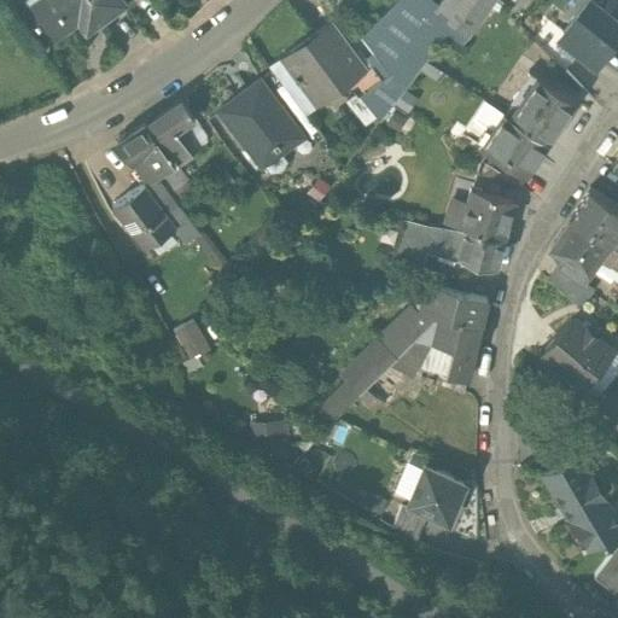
[(47,50),(76,28),(85,39),(123,10),(116,0),(53,0),(27,22),(47,50)]
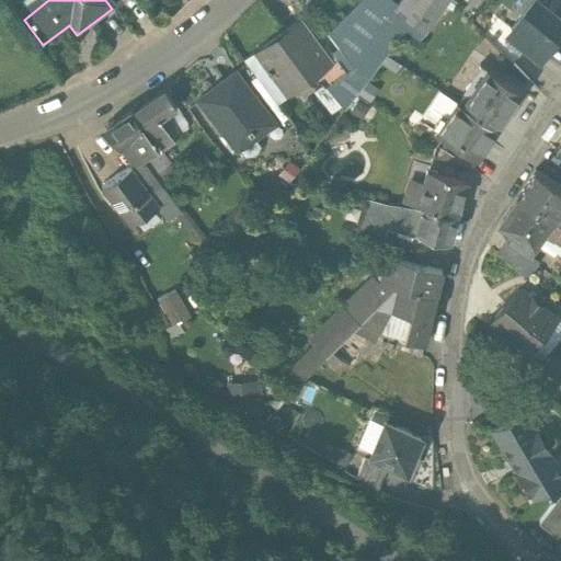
[(404,33),(412,24),(400,14),(379,0),(364,0),(359,4),(328,35),(354,71),(365,86),(404,33)]
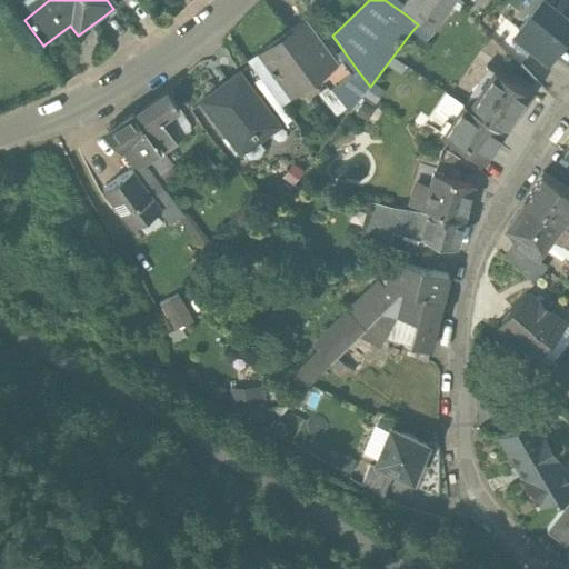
[(426,45),(456,0),(417,0),(406,15),(418,25),(410,33),(426,45)]
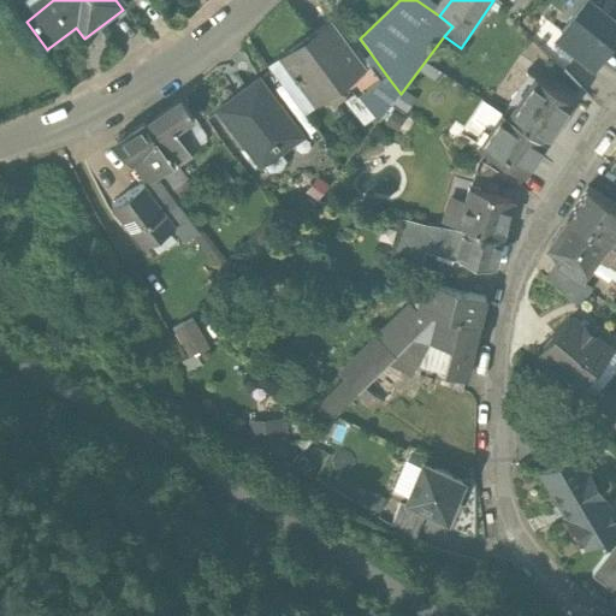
[(581,52),(575,59),(592,72),(615,42),(615,28),(587,5),(562,36),(581,52)]
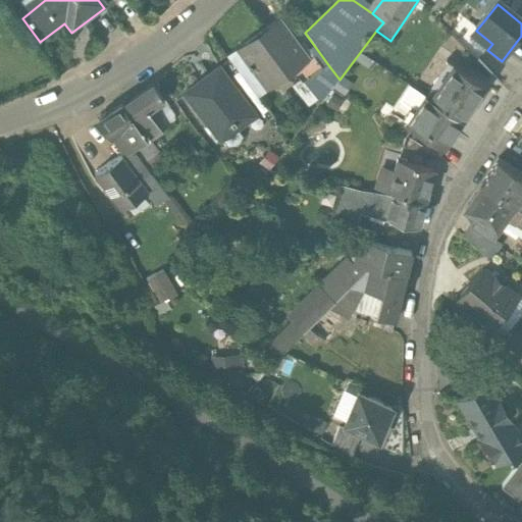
[(236,51),(266,92),(309,60),(278,19),(236,51)]
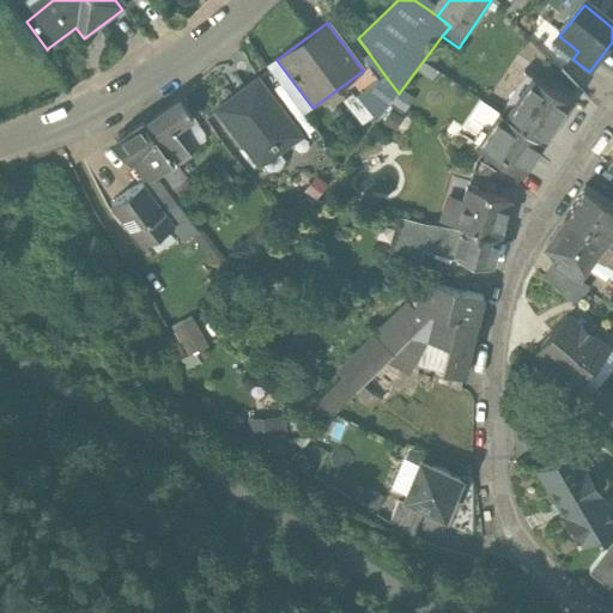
[(529,43),(559,74),(572,59),(578,52),(559,36),(545,24),(529,43)]
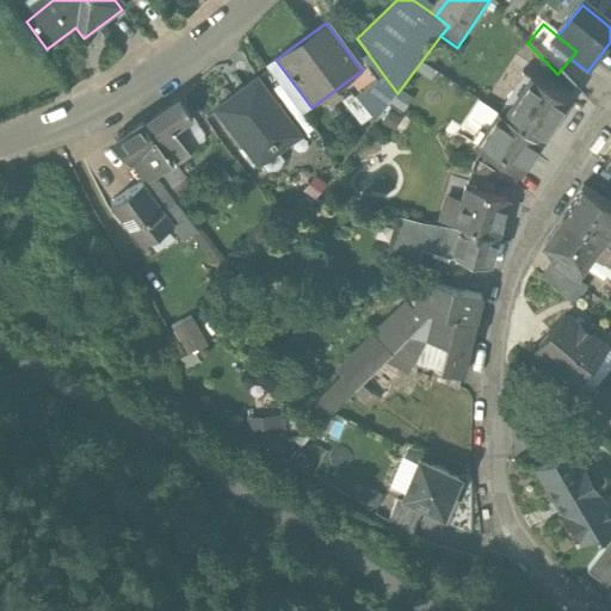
[(339,105),(364,139),(397,93),(386,78),(350,104),(347,100),(339,105)]
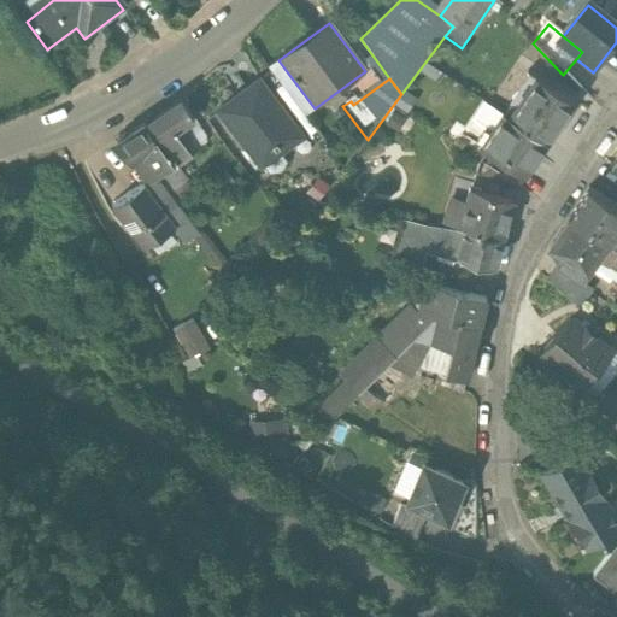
[(509,119),(547,145),(574,104),(535,80),(509,119)]
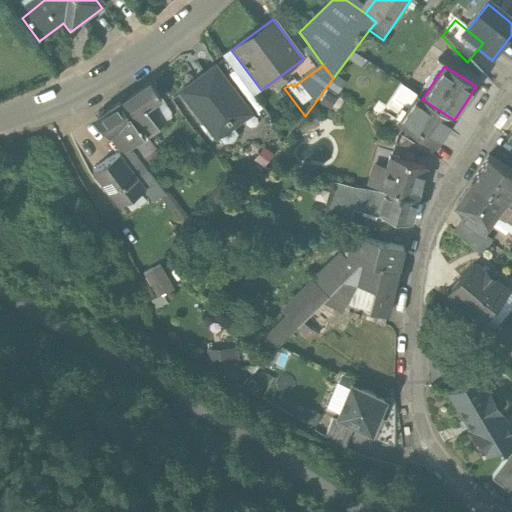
[(182,97),(215,143),(232,130),(227,123),(245,110),(214,67),(202,76),(205,80),(182,97)]
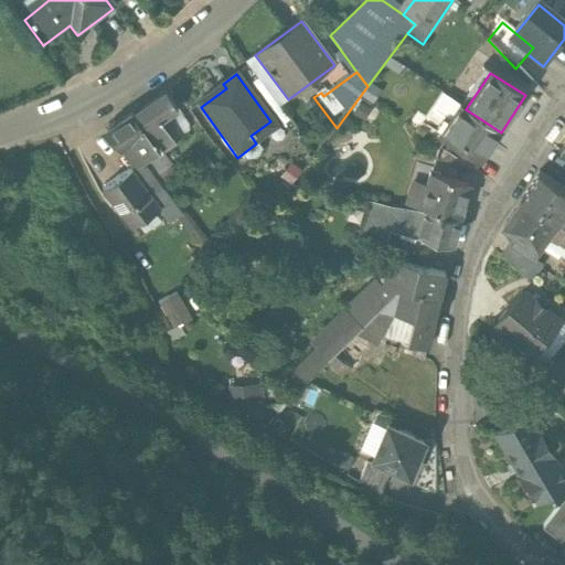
[(152,147),(160,158),(169,151),(161,140),(168,136),(160,125),(178,112),(167,96),(134,120),(152,147)]
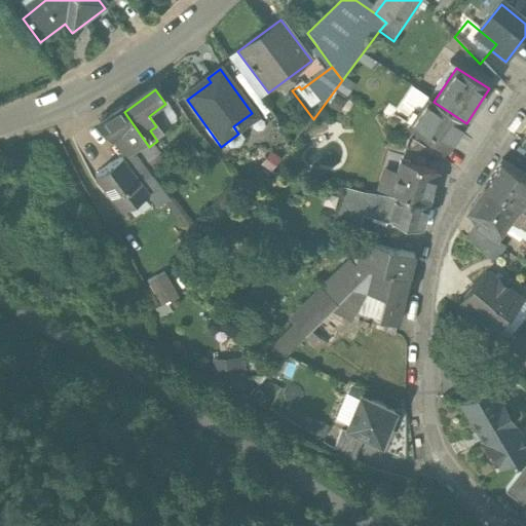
[(410,128),(447,153),(466,123),(434,102),(429,99),(410,128)]
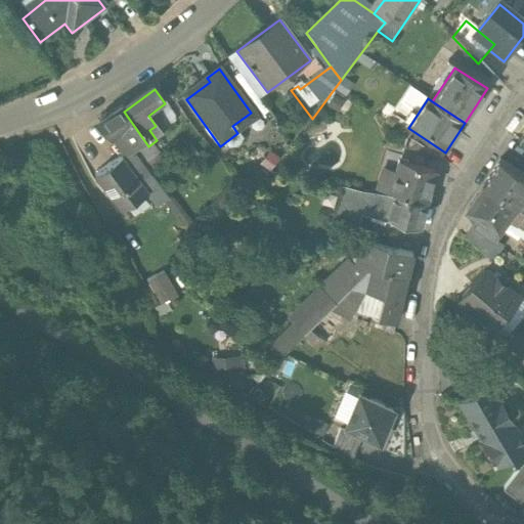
[(122,163),(123,164),(131,175),(142,168),(149,162),(141,150),(148,146),(141,136),(124,112),(102,127),(125,161),(122,163)]
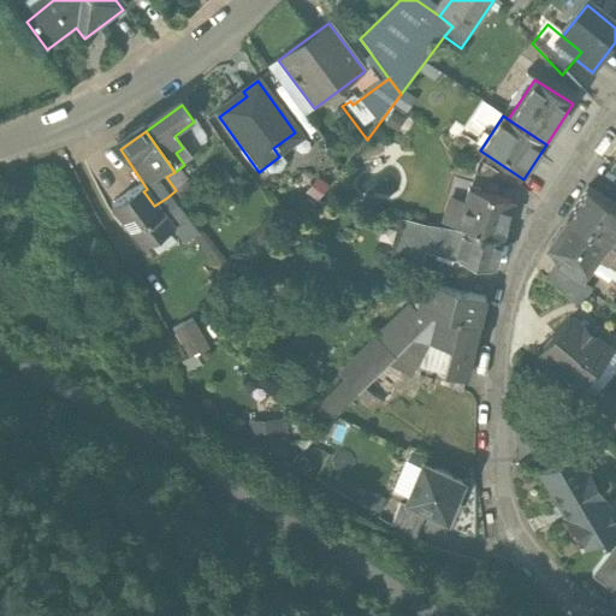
[(465,235),(503,244),(514,203),(467,190),(457,234),(465,235)]
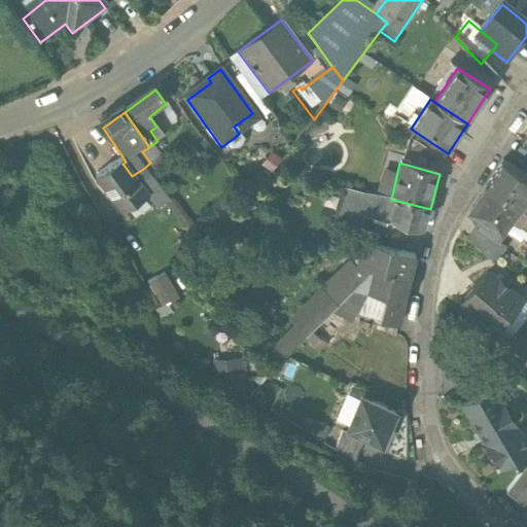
[(124,165),(97,184),(124,221),(150,202),(132,176),(124,165)]
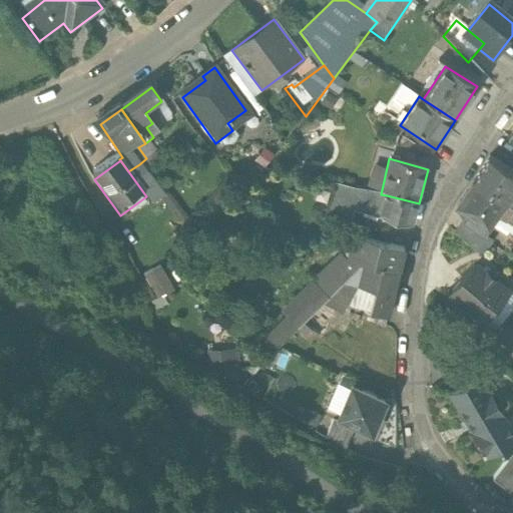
[(475,181),(512,207),(512,195),(512,193),(512,175),(490,160),(475,181)]
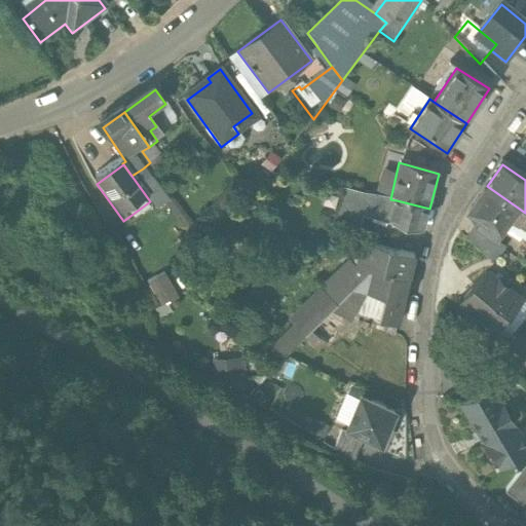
[(476,230),(497,242),(509,225),(515,224),(520,227),(525,218),(525,213),(487,186),(468,215),(481,222),(476,230)]
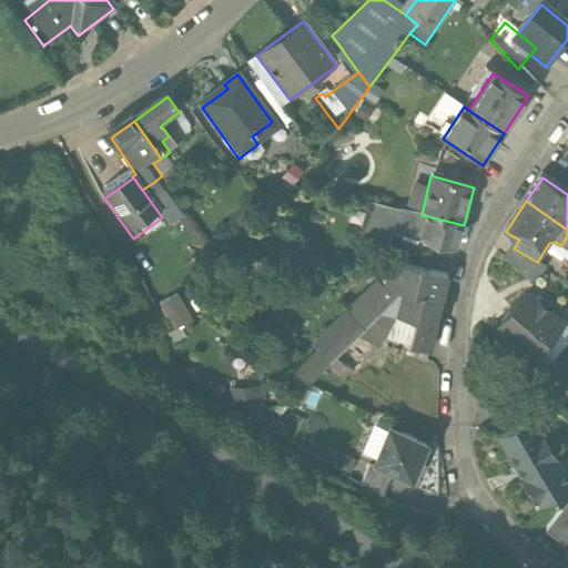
[(383,247),(387,232),(393,211),(373,206),(364,242),(383,247)]
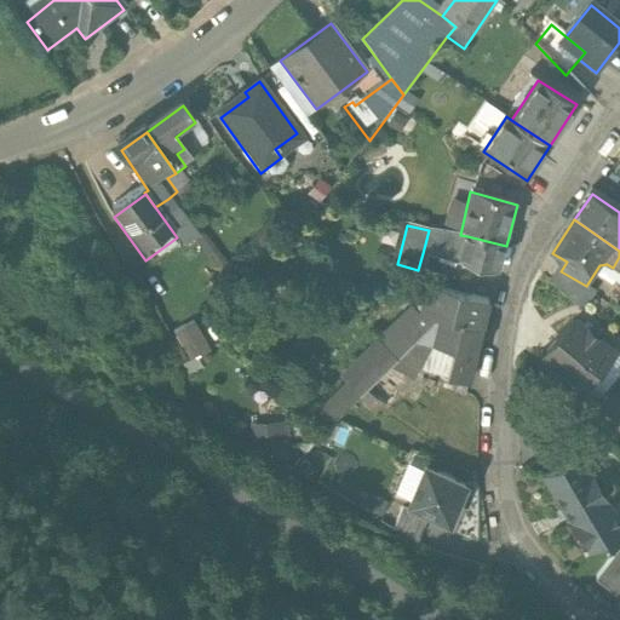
[(423,253),(451,260),(460,263),(459,265),(475,270),(498,276),(506,246),(468,236),(460,235),(429,230),(423,253)]
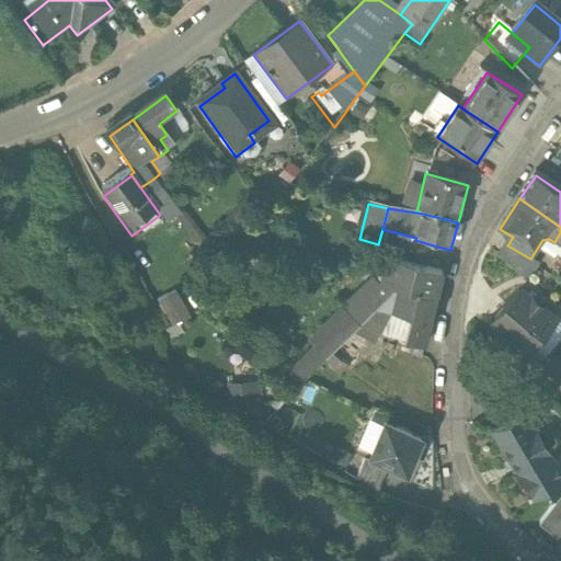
[(416,238),(408,236),(404,251),(426,256),(430,244),(415,240),(416,238)]
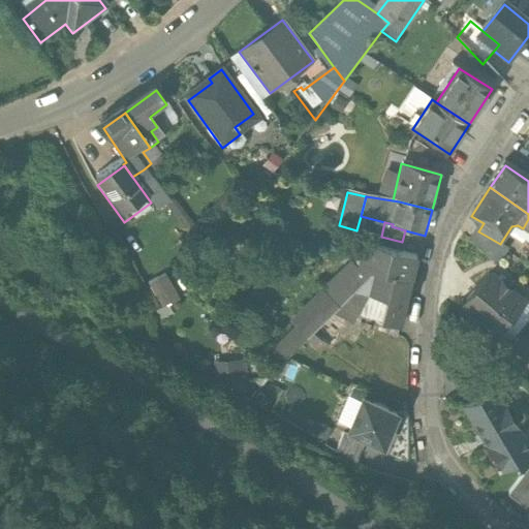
[(478,231),(470,244),(499,268),(510,250),(500,244),(478,231)]
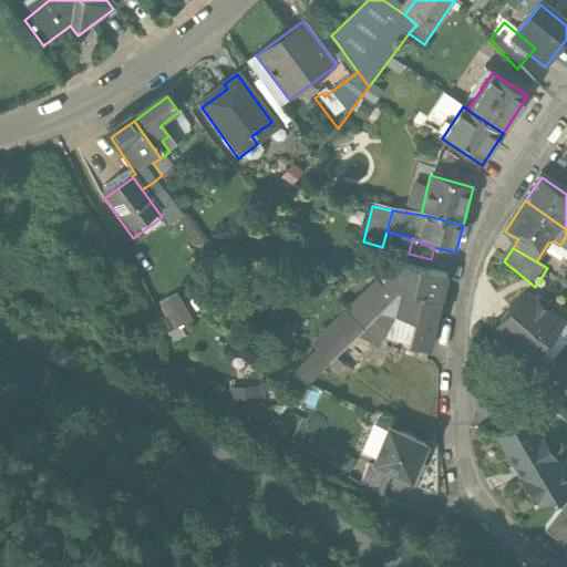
[(392,266),(432,275),(435,264),(387,250),(383,264),(392,266)]
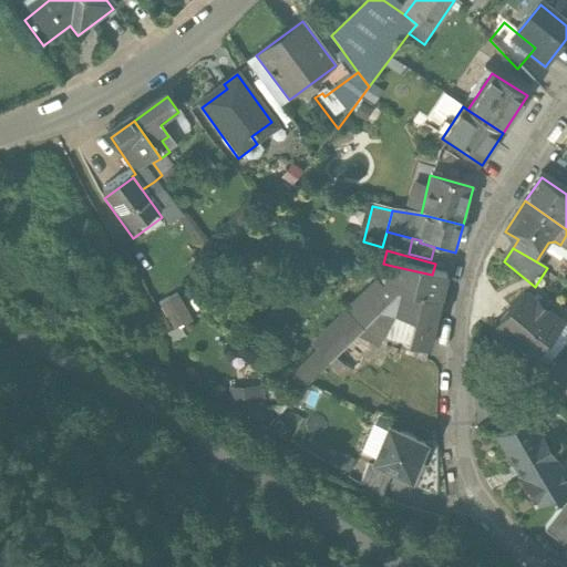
[(401,296),(443,306),(449,279),(432,275),(392,266),(385,292),(401,296)]
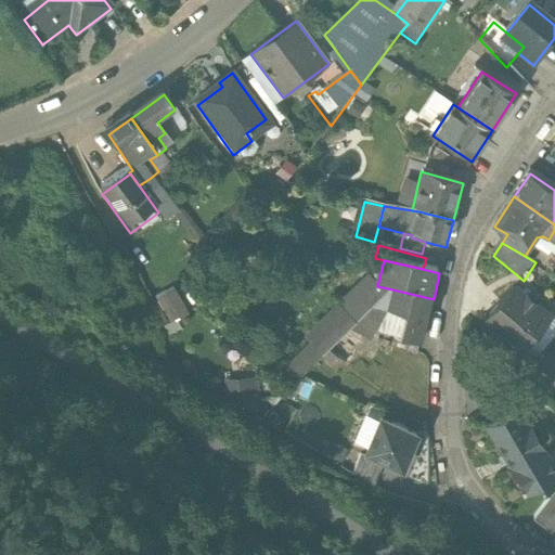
[(434,299),(392,289),(373,311),(409,320),(407,326),(404,326),(400,343),(422,348),(434,299)]
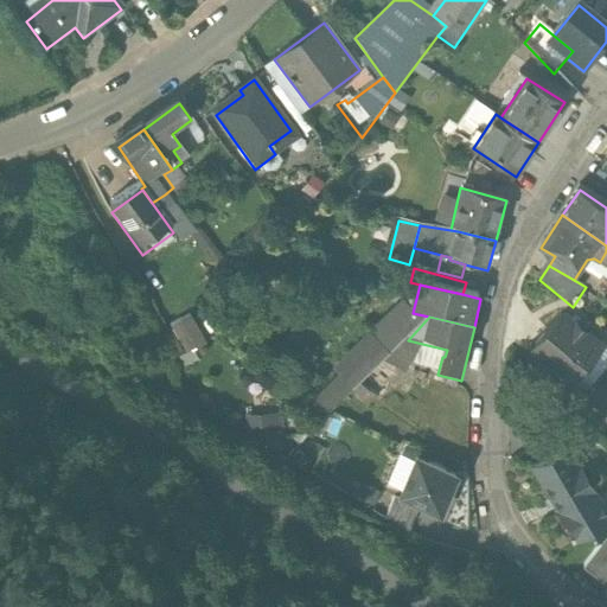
[(563,320),(535,355),(574,385),(601,351),(563,320)]
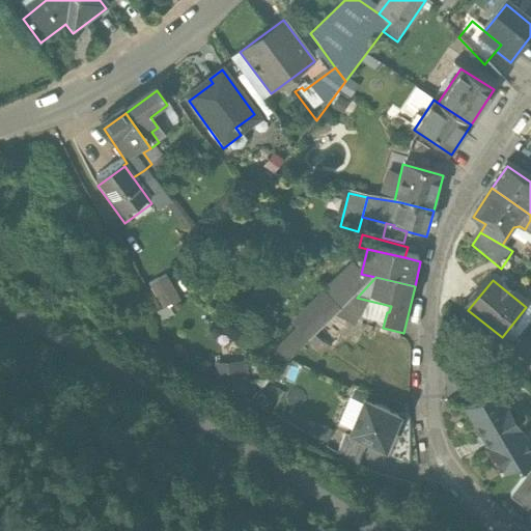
[(148,292),(163,319),(183,308),(169,282),(148,292)]
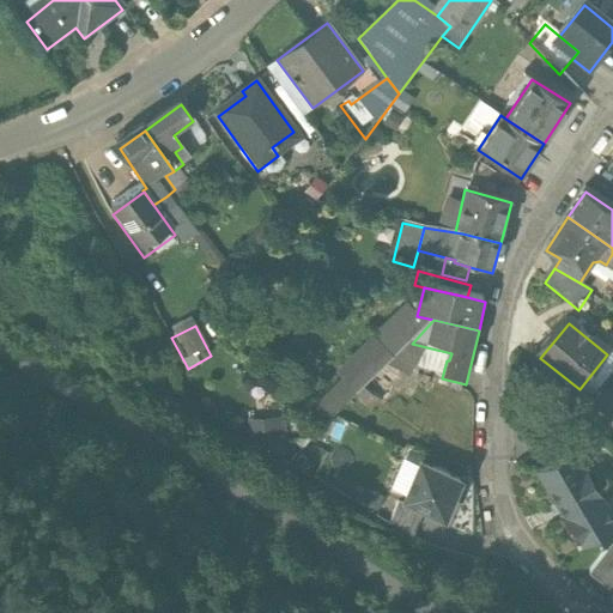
[(287,429),(250,431),(253,469),(290,468),(287,429)]
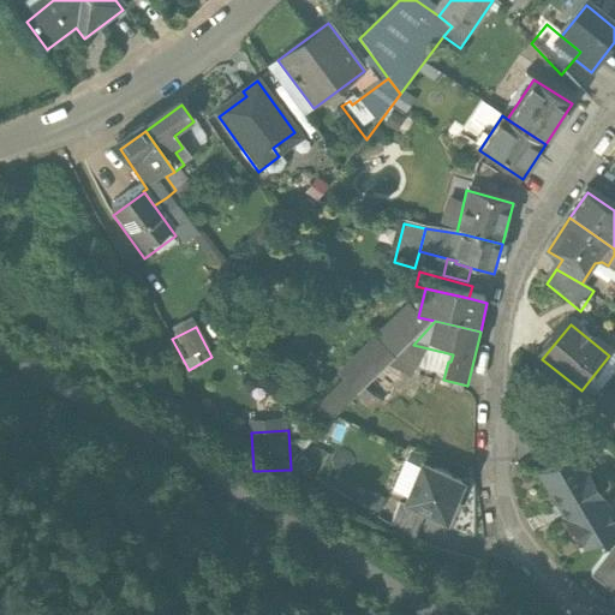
[(605,544),(614,538),(614,520),(578,458),(545,477),(568,518),(563,520),(581,551),(601,541),(603,545),(605,543),(605,544)]
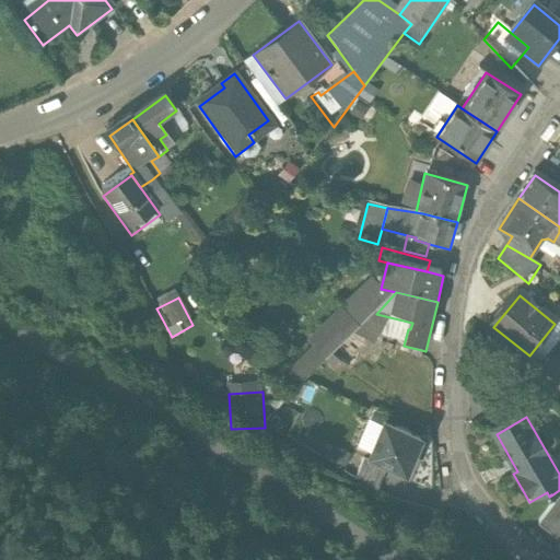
[(385,430),(371,466),(407,480),(421,444),(385,430)]
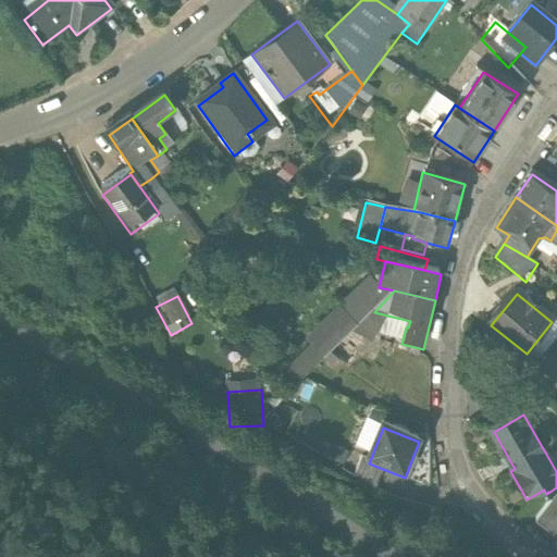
[(556,493),(535,522),(556,537),(556,493)]
